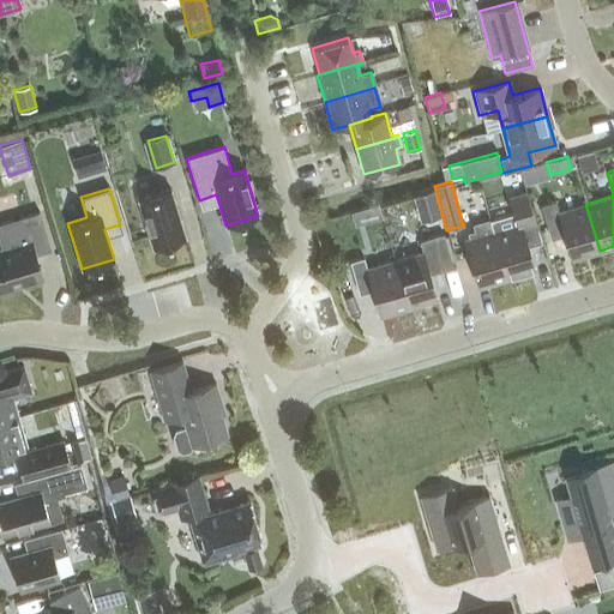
[(169,190),(137,199),(152,247),(185,238),(169,190)]
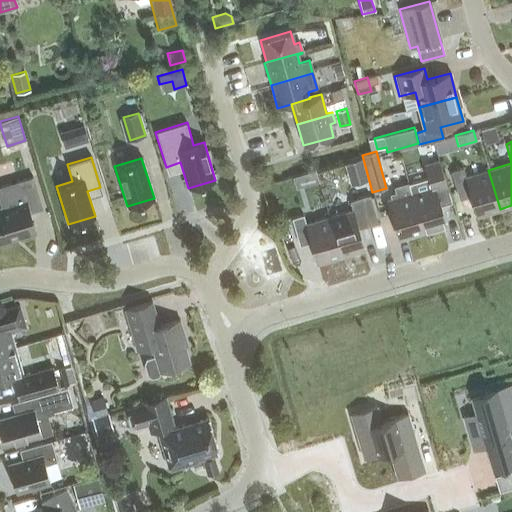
[(367,180),(361,158),(343,164),(349,185),(367,180)]
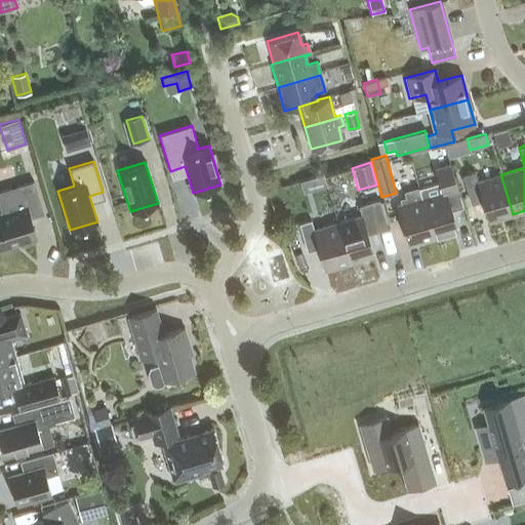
[(420,198),(433,238),(456,231),(449,205),(460,201),(449,164),(435,168),(441,192),(420,198)]
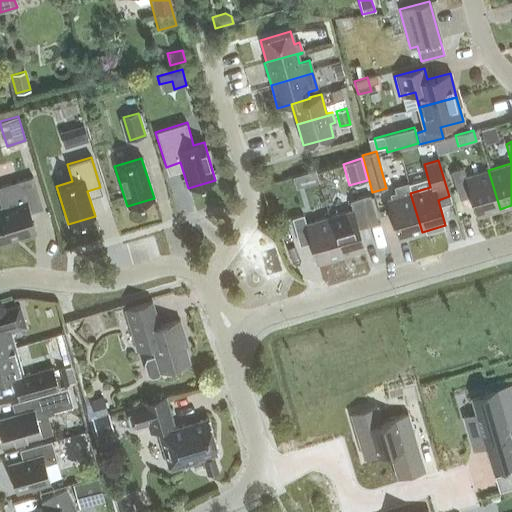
[(500,209),(488,170),(465,177),(462,168),(451,171),(457,195),(469,191),(476,216),(500,209)]
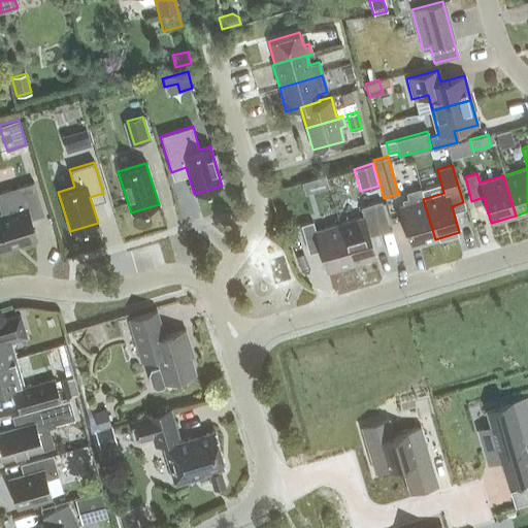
[(29,219),(42,215),(33,183),(19,188),(25,207),(0,215),(0,250),(35,239),(29,219)]
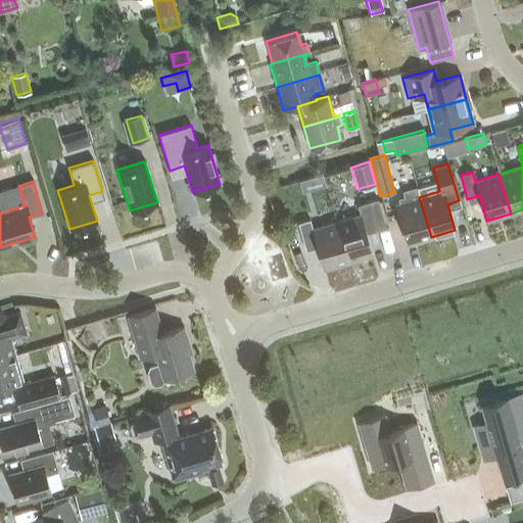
[(397,198),(398,203),(395,204),(407,244),(431,237),(419,197),(416,187),(401,191),(403,196),(397,198)]
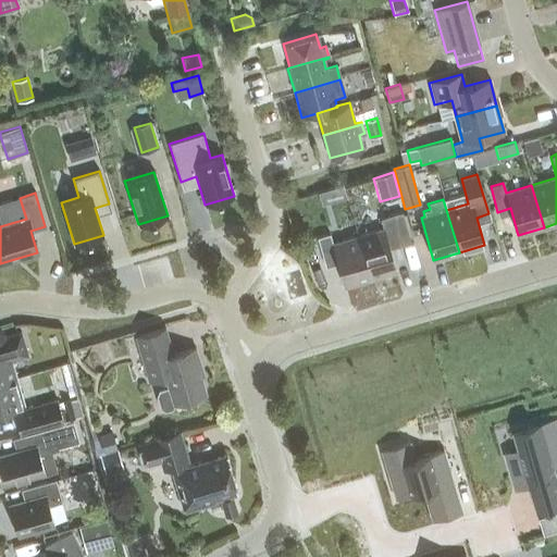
[(401,212),(380,219),(383,229),(357,236),(370,279),(396,271),(390,249),(410,243),(401,212)]
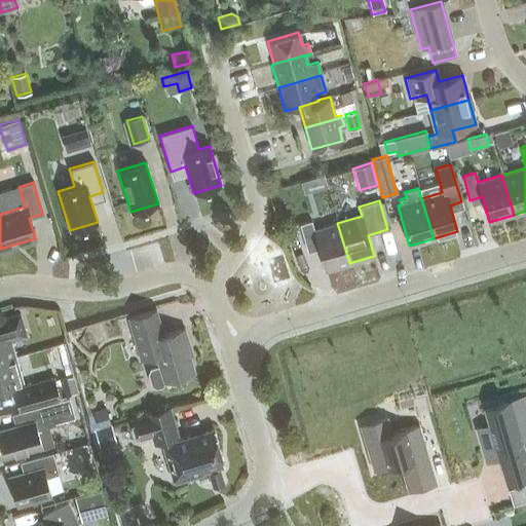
[(349,263),(337,223),(313,230),(311,221),(299,224),(306,248),(317,245),(325,270),(349,263)]
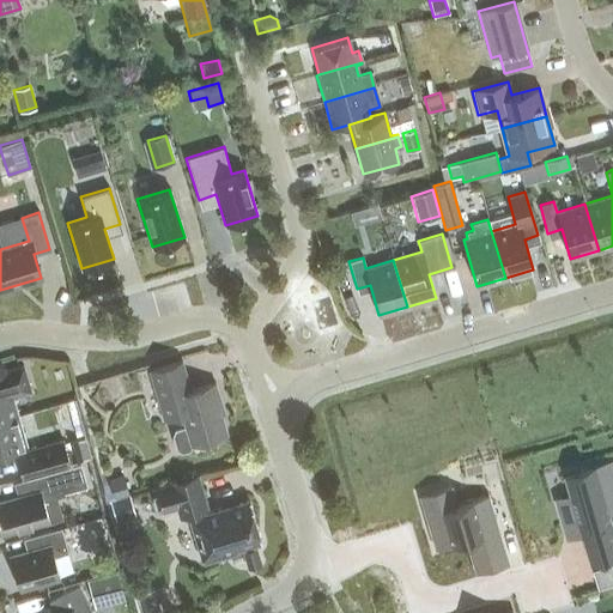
[(190,444),(226,434),(217,402),(220,402),(214,382),(189,389),(181,360),(149,370),(163,420),(181,414),(184,426),(175,430),(173,435),(176,448),(181,451),(188,449),(190,444)]
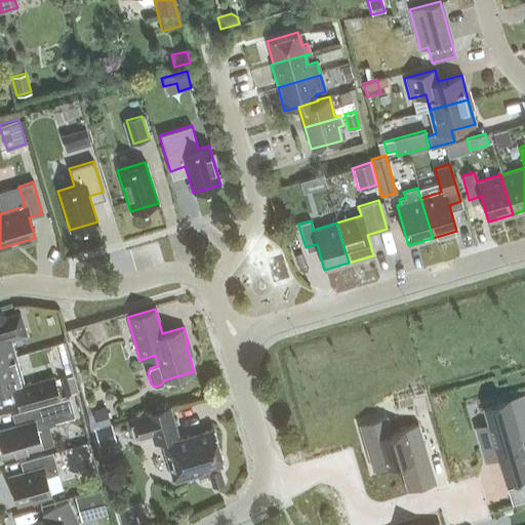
[(19,313),(0,318),(0,360),(14,356),(9,339),(26,334),(19,313)]
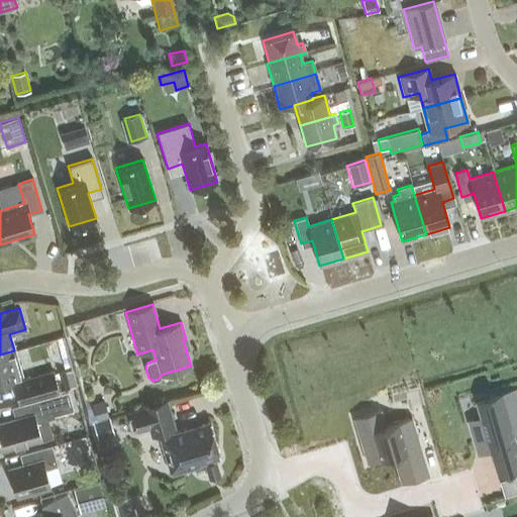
[(0,380),(21,375),(14,350),(0,354),(0,380)]
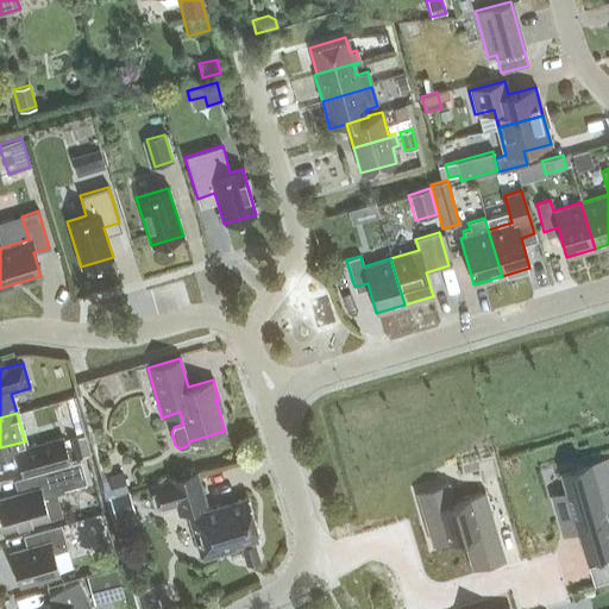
[(69,462),(62,438),(14,451),(22,476),(69,462)]
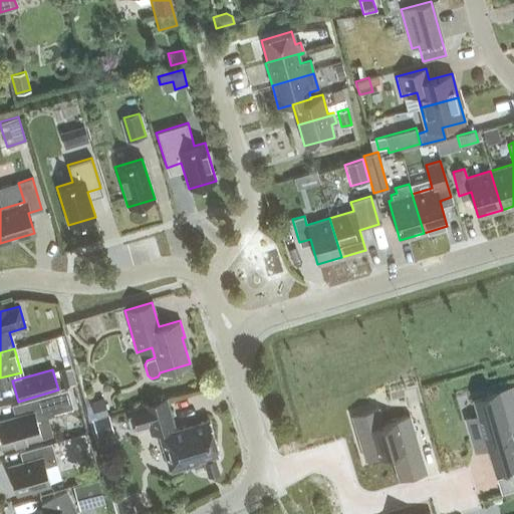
[(57,373),(58,387),(71,387),(71,373),(57,373)]
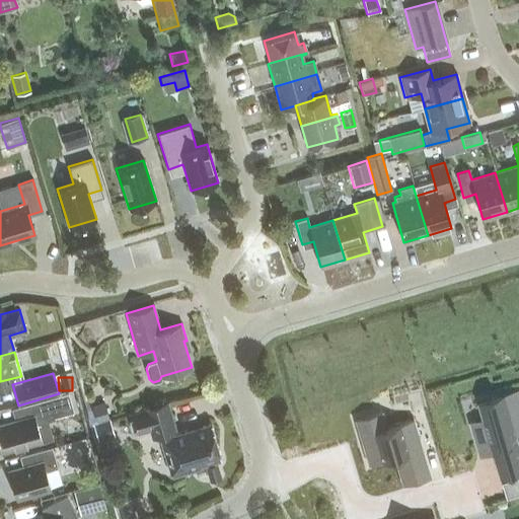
[(518,390),(480,401),(486,418),(470,423),(477,445),(491,441),(501,475),(518,470),(518,441),(517,434),(518,433),(518,390)]
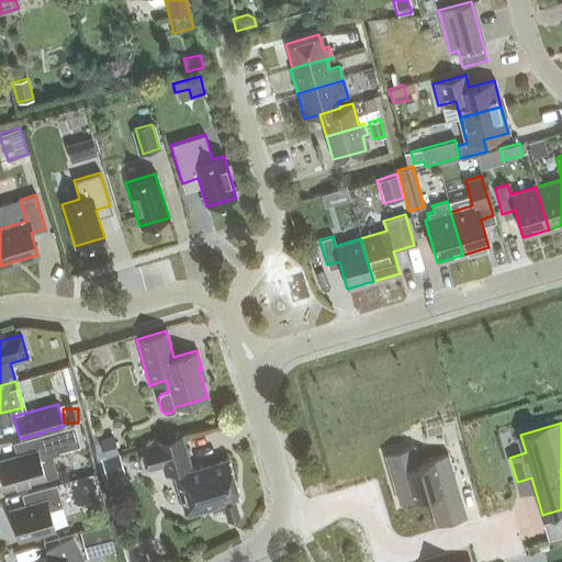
[(25,453),(0,460),(0,479),(2,487),(44,476),(45,476),(37,451),(57,446),(58,452),(79,446),(72,426),(53,431),(22,440),(25,453)]
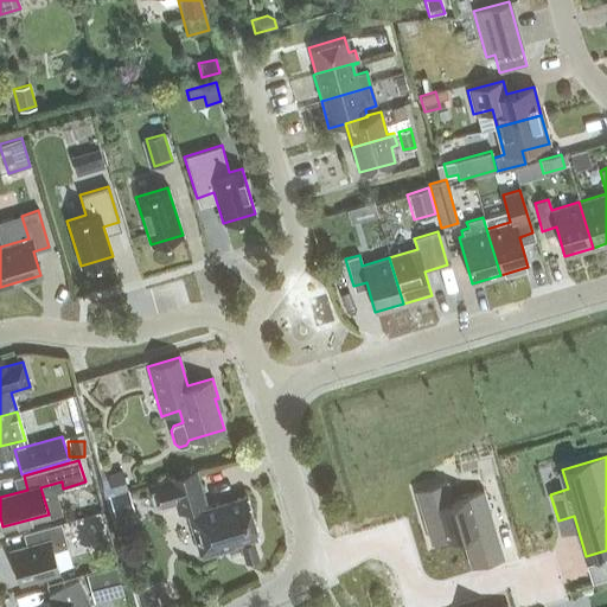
[(107,474),(113,494),(127,491),(121,471),(107,474)]
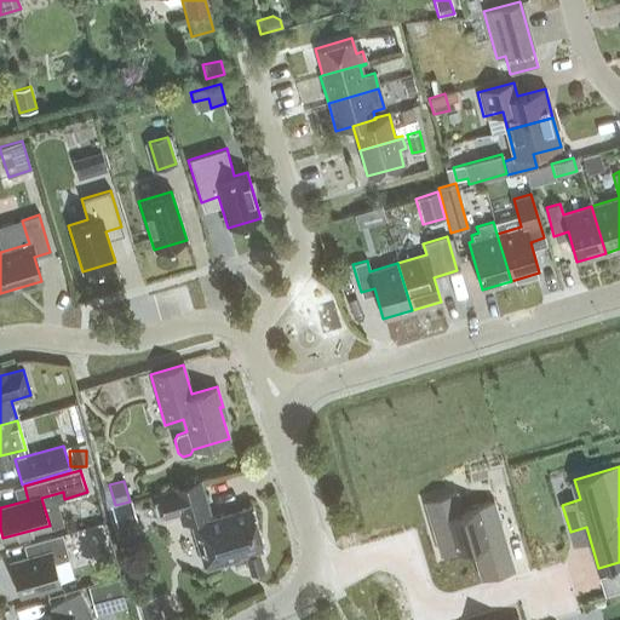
[(159,518),(178,514),(182,522),(195,518),(196,522),(191,524),(205,570),(240,560),(239,556),(247,554),(248,557),(246,558),(251,573),(263,569),(258,555),(256,555),(254,551),(264,547),(252,506),(206,520),(205,515),(210,514),(200,482),(151,495),(159,518)]
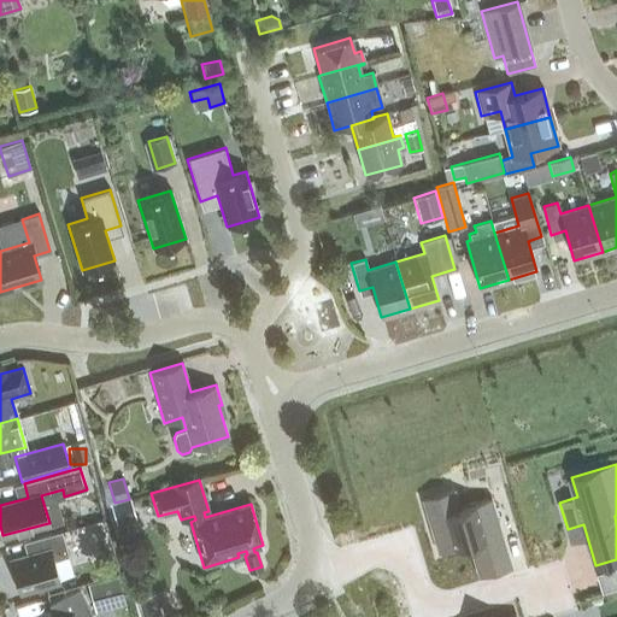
[(503,534),(492,499),(459,509),(454,489),(422,499),(434,540),(459,533),(463,546),(503,534)]
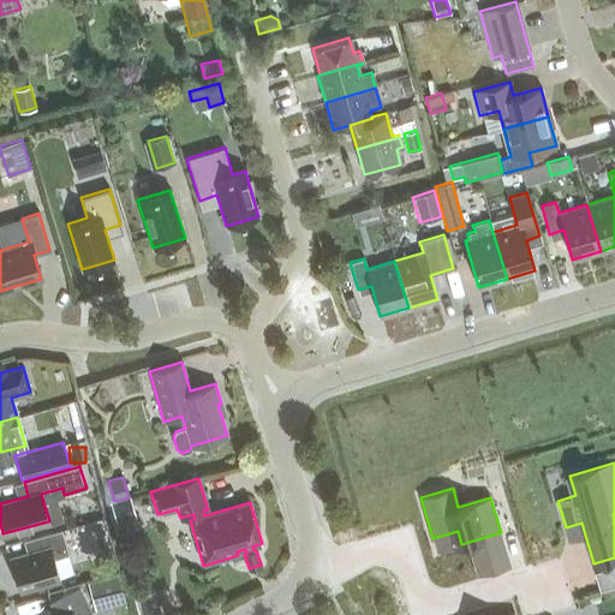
[(129,497),(114,501),(109,503),(115,521),(135,515),(129,497)]
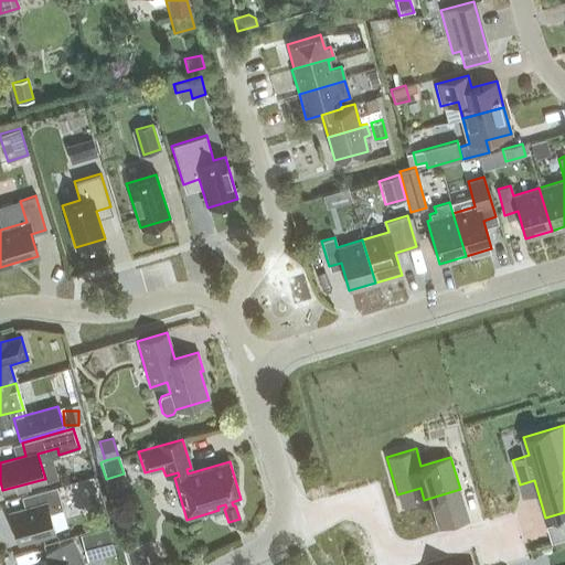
[(49,513),(63,510),(55,487),(20,497),(24,509),(9,513),(17,542),(54,531),(49,513)]
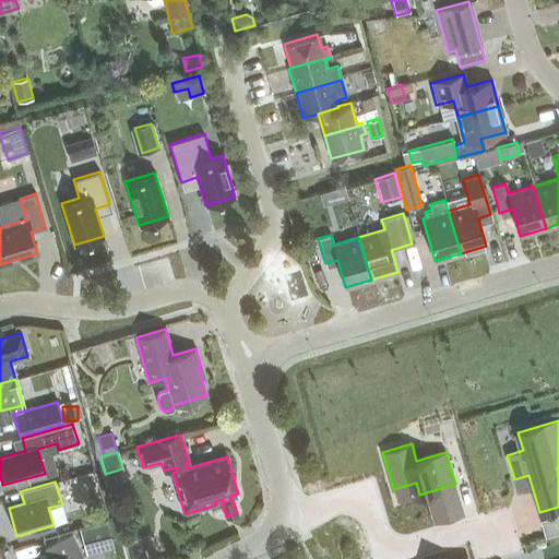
[(448,519),(440,496),(426,500),(433,523),(448,519)]
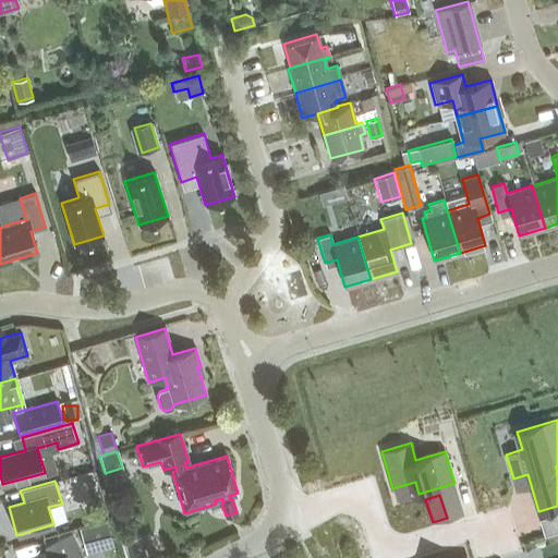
[(112,546),(105,521),(80,529),(86,554),(112,546)]
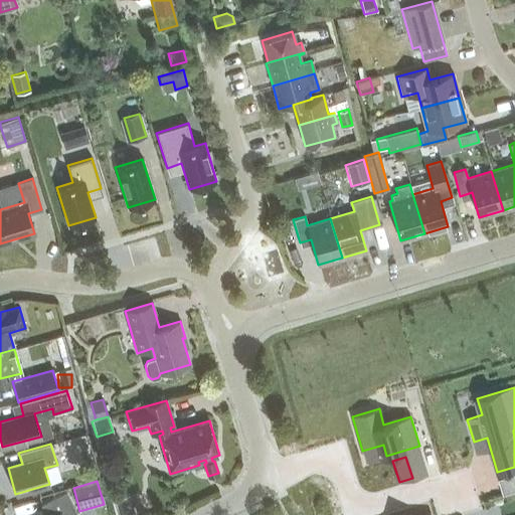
[(70,514),(76,512),(65,492),(40,505),(45,514),(70,514)]
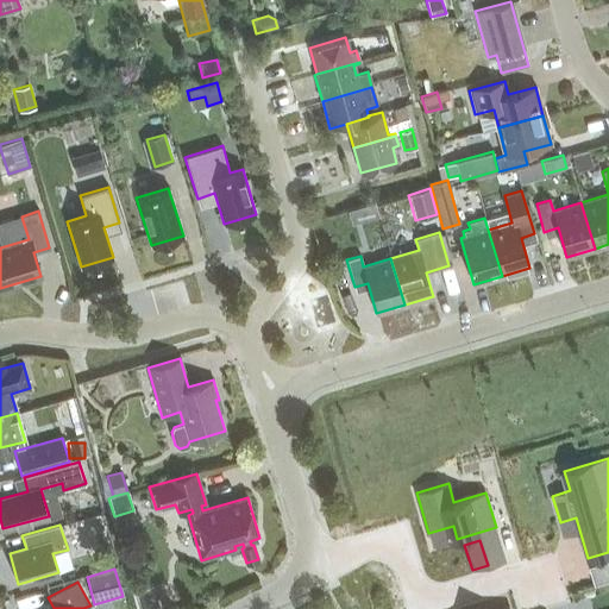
[(157,608),(151,585),(135,590),(140,608),(157,608)]
